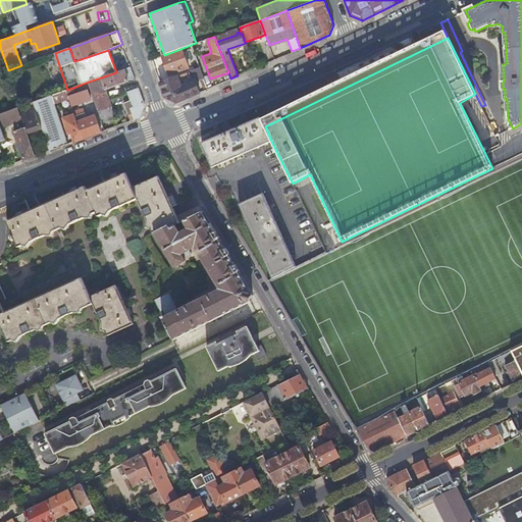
[(180,49),(164,55),(161,55),(168,74),(188,67),(180,49)]
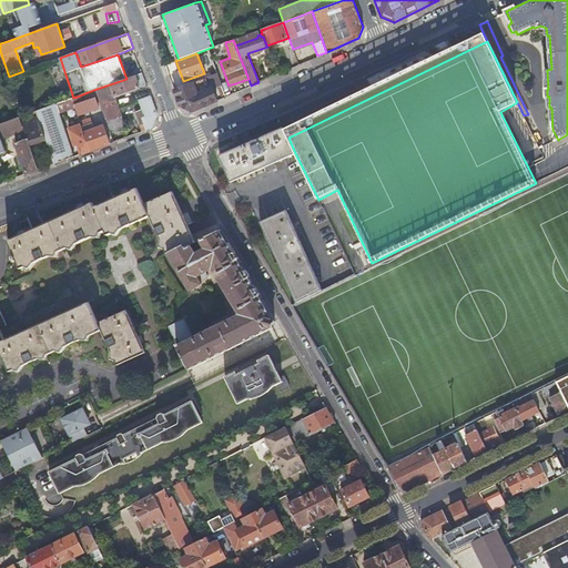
[(142,72),(127,79),(97,89),(98,93),(103,110),(119,104),(115,97),(140,88),(139,87),(146,84),(142,72)]
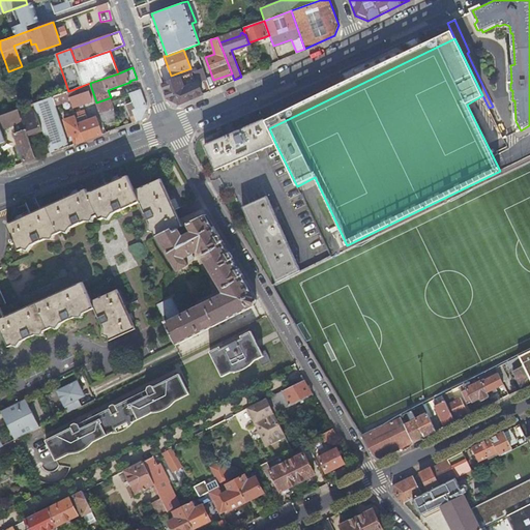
[(208,84),(203,67),(195,70),(198,77),(200,77),(201,80),(203,86),(206,85),(208,84)]
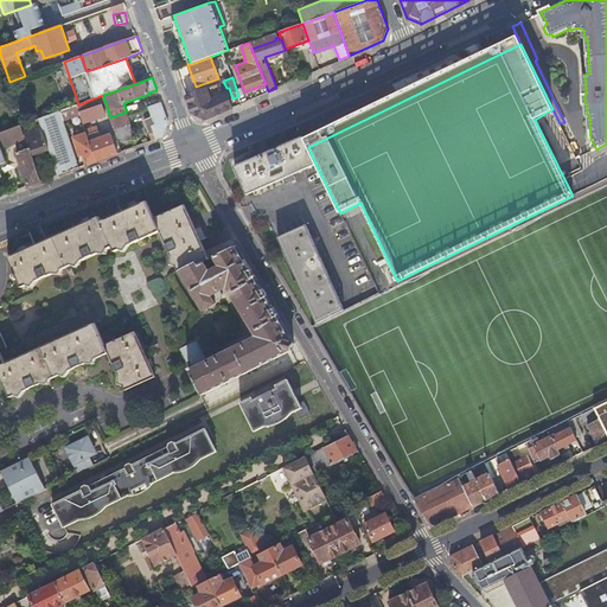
[(218,78),(196,87),(197,90),(218,83),(219,82),(218,78)]
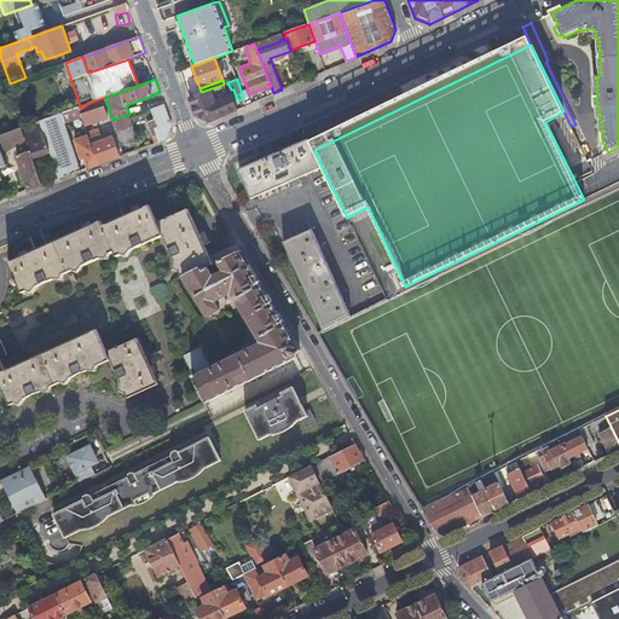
[(201,92),(190,97),(196,115),(210,121),(236,109),(233,103),(231,94),(226,97),(223,85),(201,92)]
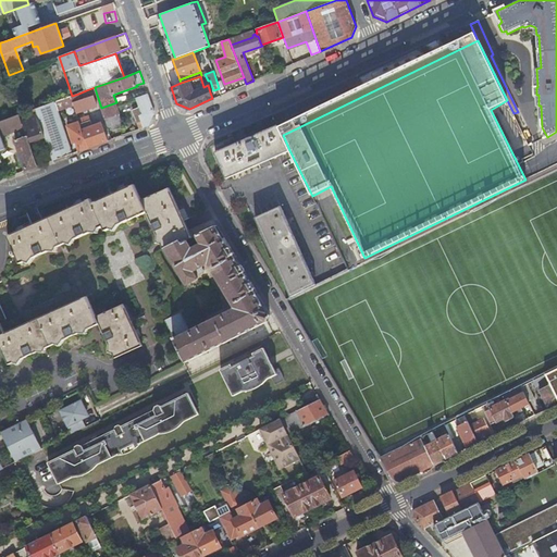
[(81,100),(78,94),(72,96),(74,103),(77,113),(98,106),(95,95),(81,100)]
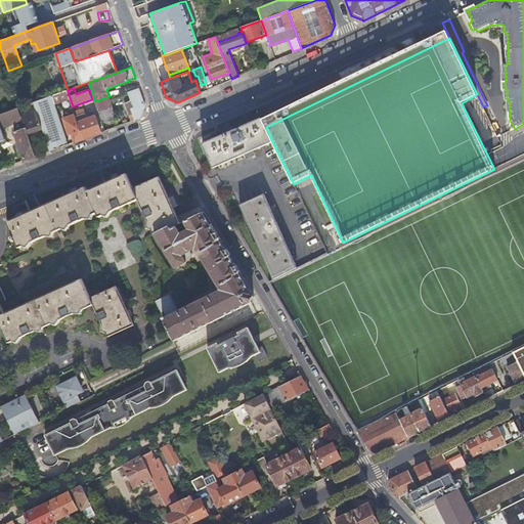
[(145,104),(139,88),(128,92),(131,101),(125,103),(131,122),(140,118),(145,104)]
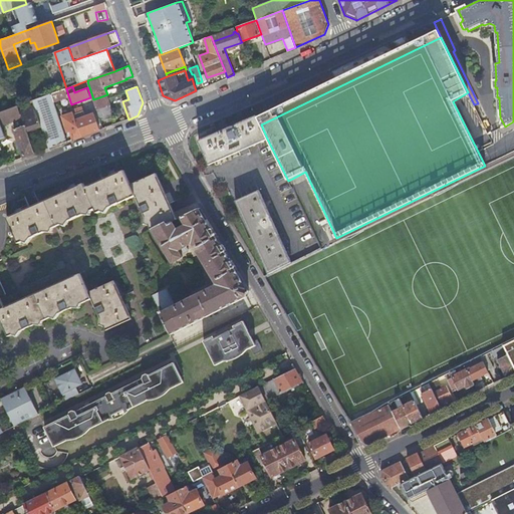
[(68,95),(66,88),(51,93),(54,100),(68,95)]
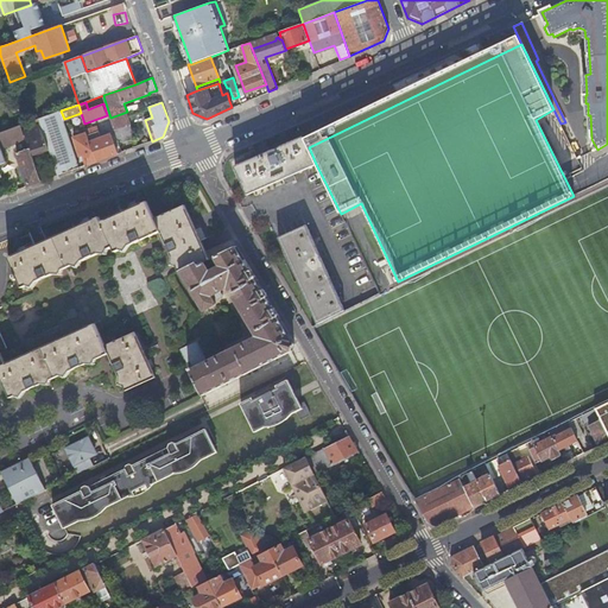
[(64,119),(61,111),(38,119),(39,121),(50,151),(59,175),(81,166),(69,132),(68,128),(64,119)]
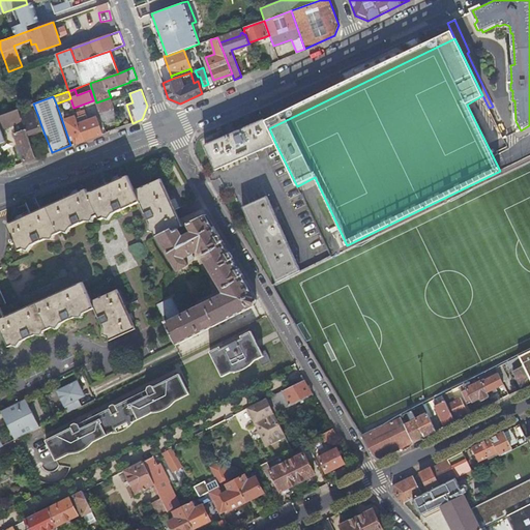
[(111,97),(96,102),(105,124),(118,119),(111,97)]
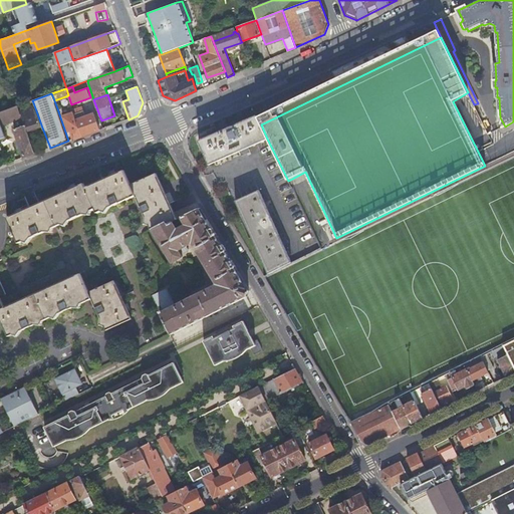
[(32,106),(20,110),(28,132),(42,127),(33,102),(32,100),(30,101),(32,106)]
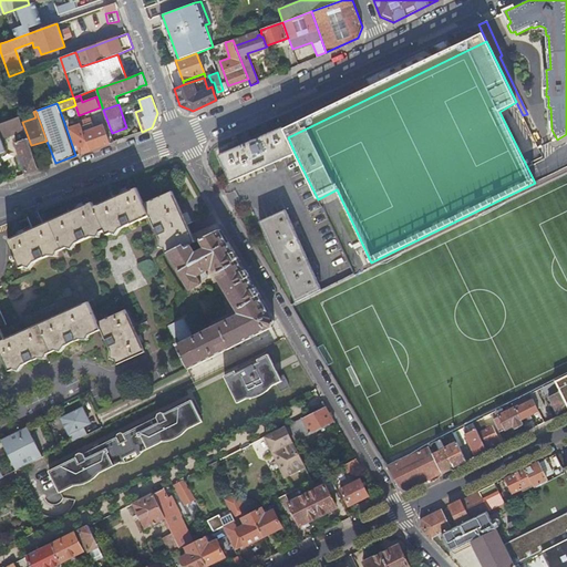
[(22,122),(20,116),(0,123),(0,134),(1,136),(16,131),(18,137),(16,138),(28,173),(40,168),(31,145),(22,122)]
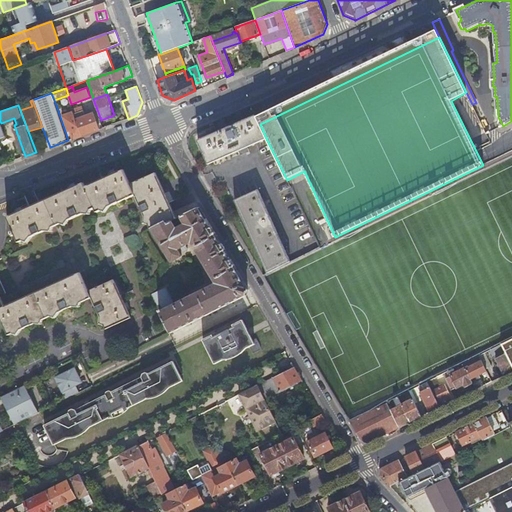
[(83,106),(73,109),(74,112),(83,135),(101,129),(95,113),(87,116),(83,106)]
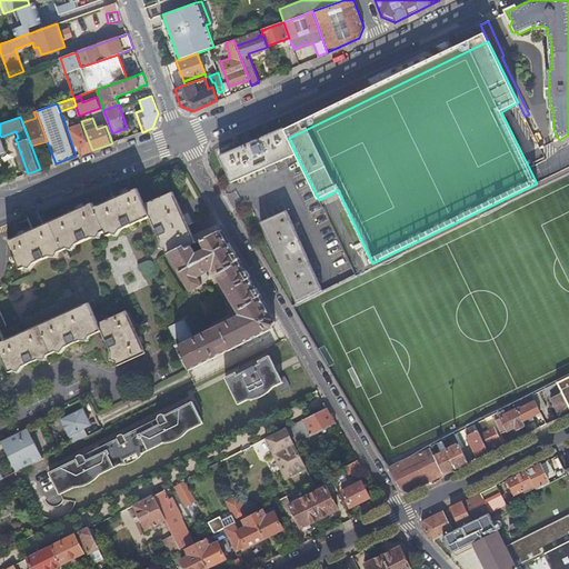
[(92,150),(82,125),(70,129),(77,146),(79,145),(80,149),(82,153),(92,150)]
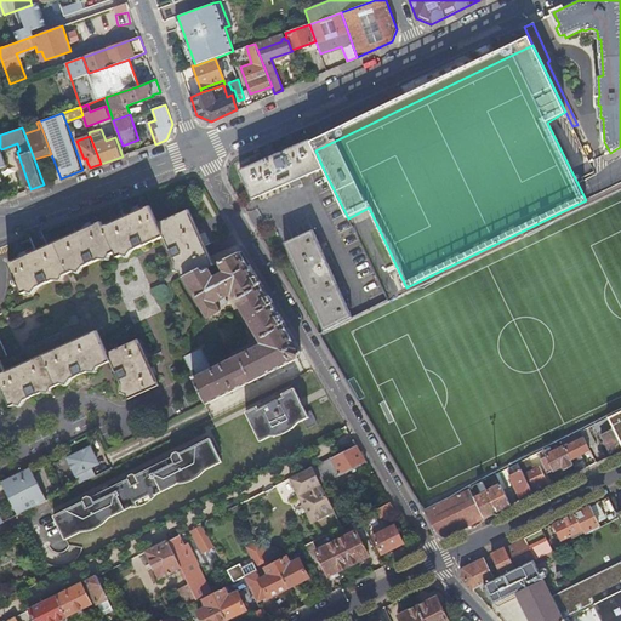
[(252,199),(323,167),(315,151),(309,140),(240,170),(252,199)]
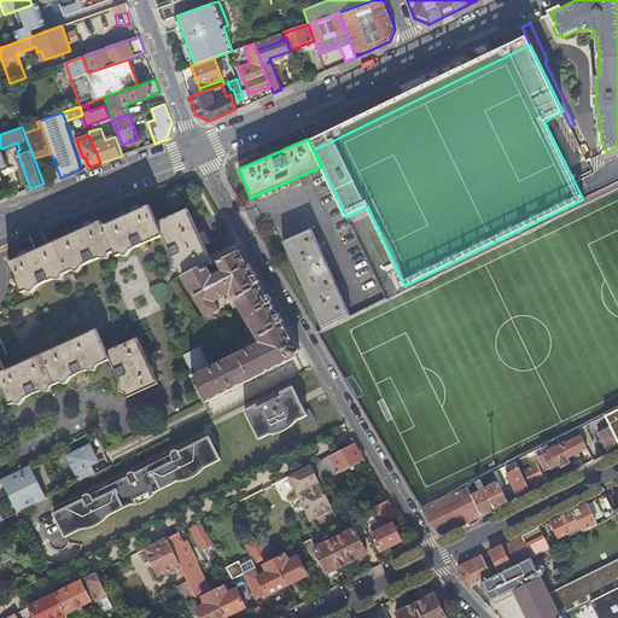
[(103,225),(114,251),(116,256),(163,235),(157,223),(150,205),(103,225)]
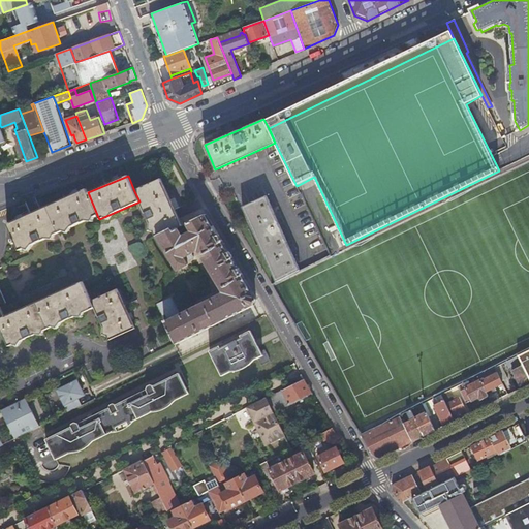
[(162,180),(134,191),(139,201),(154,237),(157,235),(172,229),(172,230),(182,226),(175,208),(167,193),(162,180)]
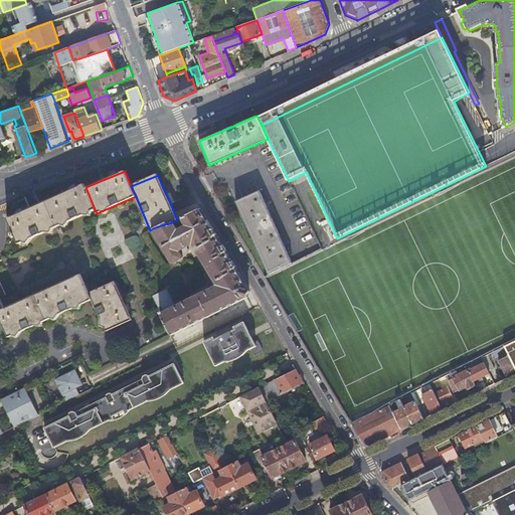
[(84,184),(46,200),(57,225),(95,209),(86,187),(84,184)]
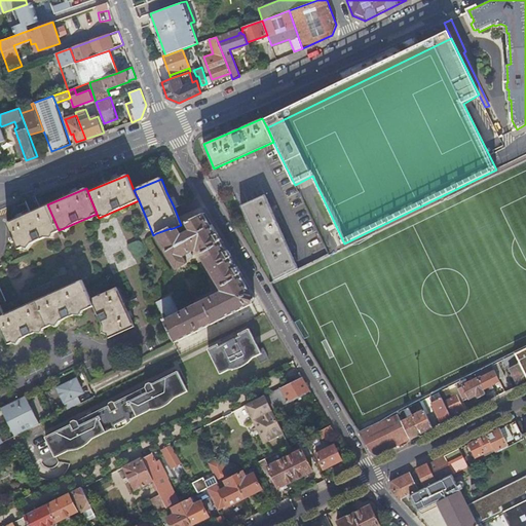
[(274,280),(298,268),(264,194),(240,205),(274,280)]
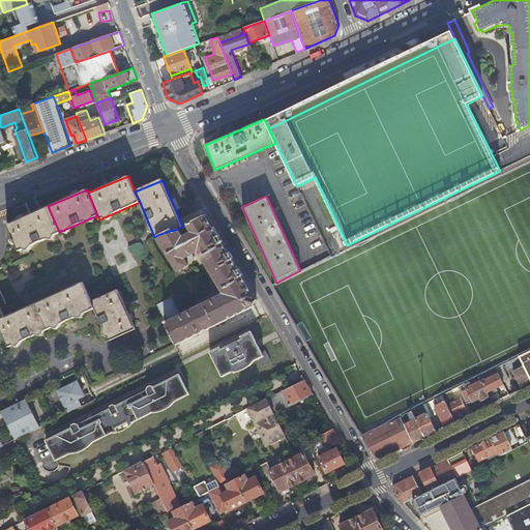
[(59,232),(48,206),(31,213),(23,217),(13,222),(5,225),(12,239),(10,240),(12,244),(15,243),(17,251),(59,232)]
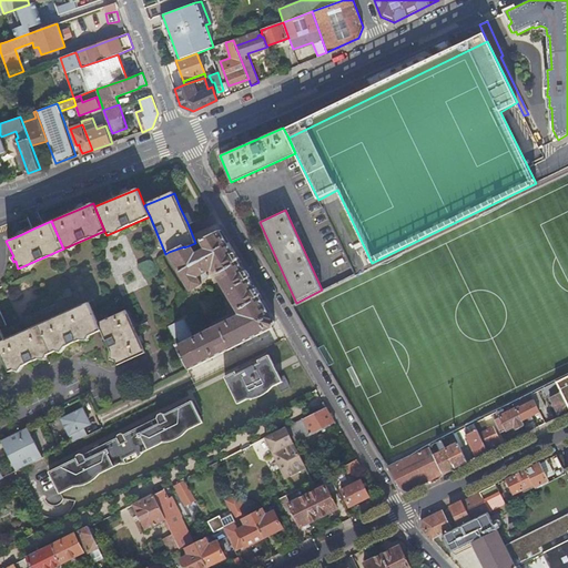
[(274,327),(276,321),(222,230),(195,243),(184,247),(184,246),(169,252),(191,290),(202,284),(198,276),(211,269),(211,265),(214,265),(219,272),(216,274),(225,288),(226,287),(230,294),(229,295),(237,310),(240,308),(243,314),(242,317),(240,316),(234,318),(233,317),(201,334),(202,334),(194,337),(185,317),(168,325),(190,369),(274,327)]
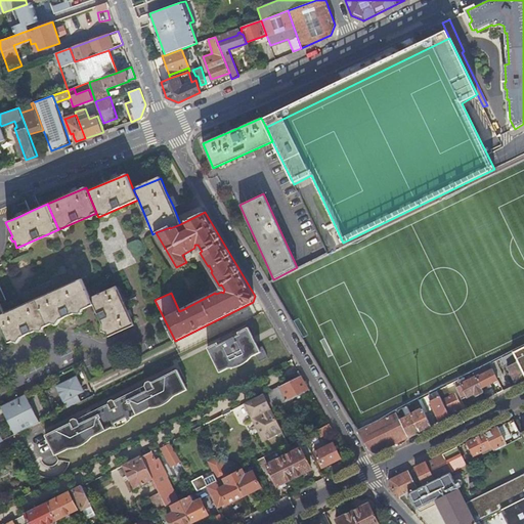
[(81,277),(36,298),(48,324),(93,303),(90,297),(81,277)]
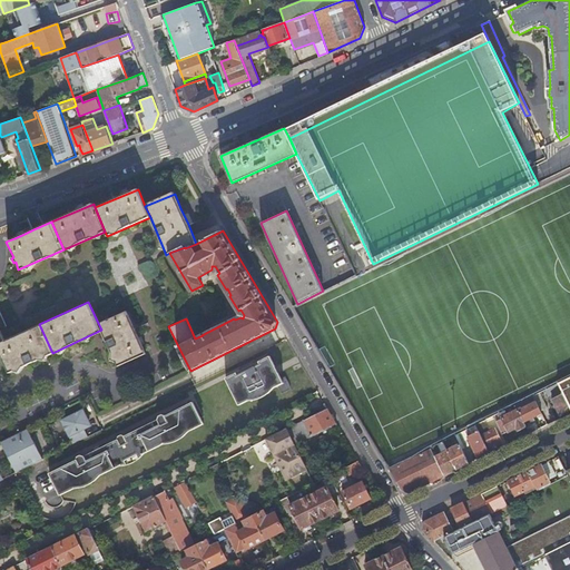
[(126,310),(98,323),(101,330),(118,365),(145,352),(135,330),(126,310)]
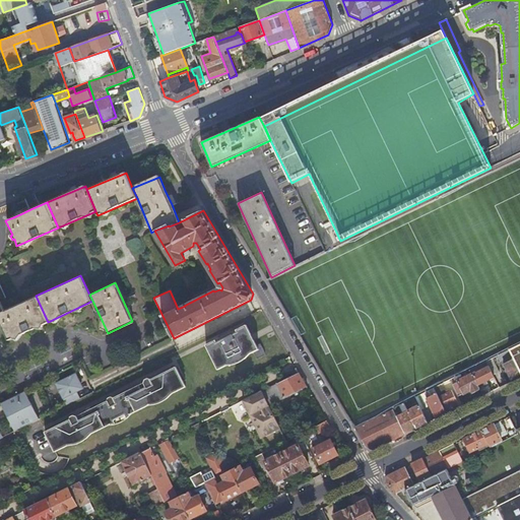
[(0,320),(9,339),(48,322),(36,296),(9,309),(4,311),(0,312),(0,320)]
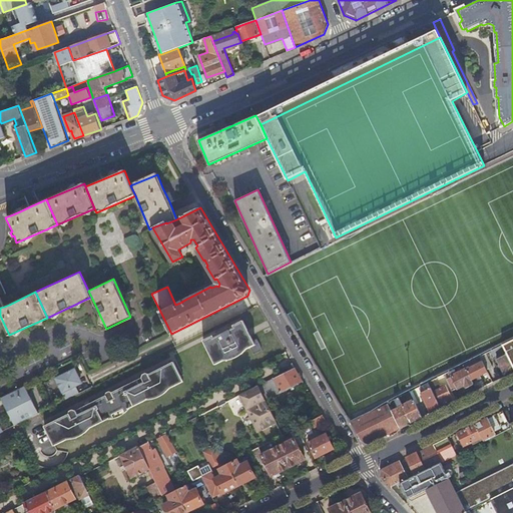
[(241,322),(203,341),(215,364),(253,345),(241,322)]
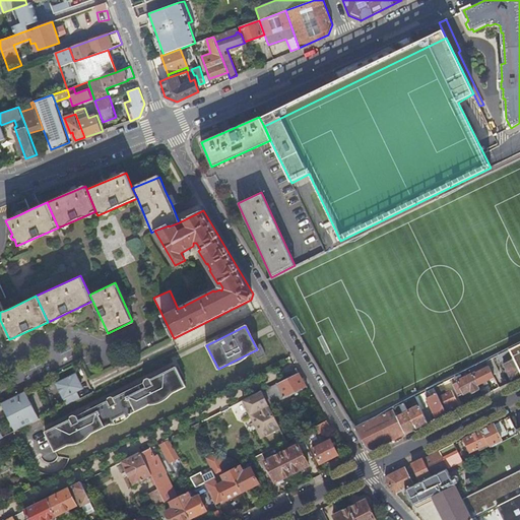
[(519,343),(509,349),(512,354),(514,359),(519,371),(519,343)]
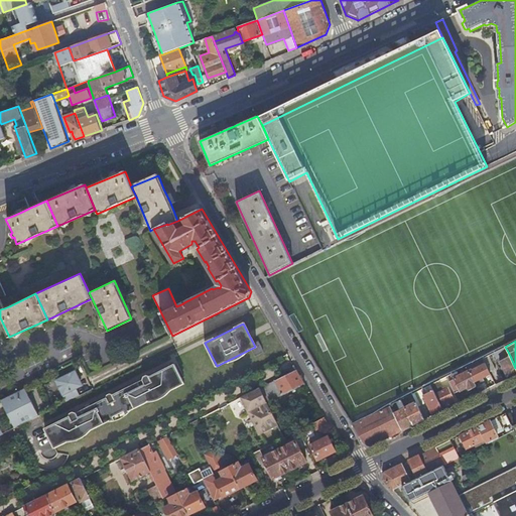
[(498,357),(508,352),(505,347),(492,354),(495,359),(498,357)]
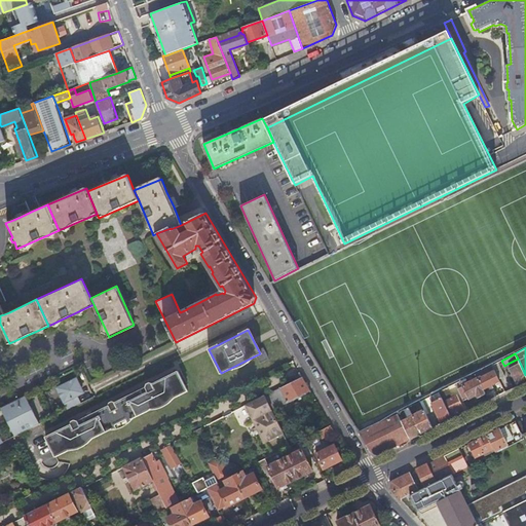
[(520,363),(518,359),(508,364),(510,368),(520,363)]
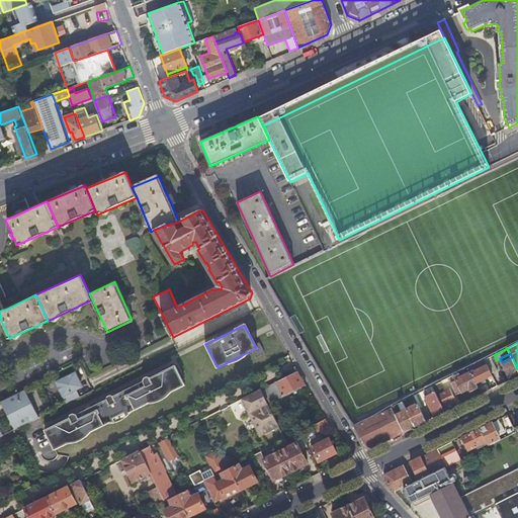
[(485,359),(491,373),(498,370),(491,356),(485,359)]
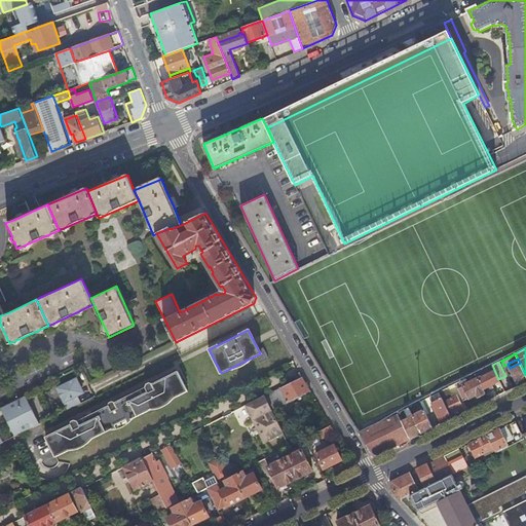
[(518,385),(525,381),(525,375),(520,363),(510,368),(518,385)]
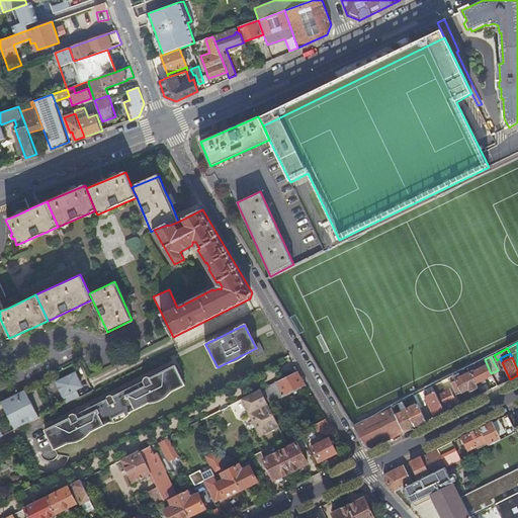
[(485,359),(468,367),(477,383),(487,377),(492,375),(491,373),(485,359)]
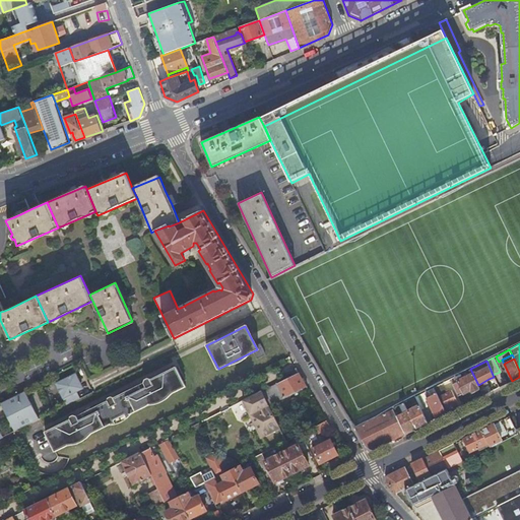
[(73,440),(85,434),(86,436),(154,401),(153,400),(166,394),(167,395),(185,386),(176,367),(150,380),(147,378),(144,380),(144,383),(146,387),(141,390),(139,385),(115,398),(112,396),(109,398),(108,401),(82,413),(85,417),(79,420),(77,415),(75,414),(72,416),(71,419),(46,432),(55,451),(74,442),(73,440)]
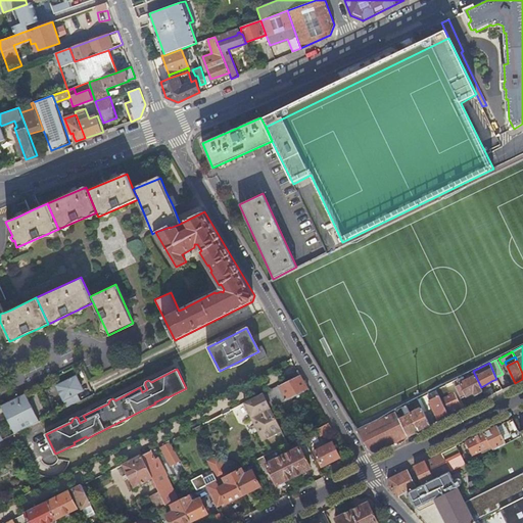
[(453,382),(461,397),(473,391),(474,394),(482,390),(481,387),(473,371),(453,382)]
